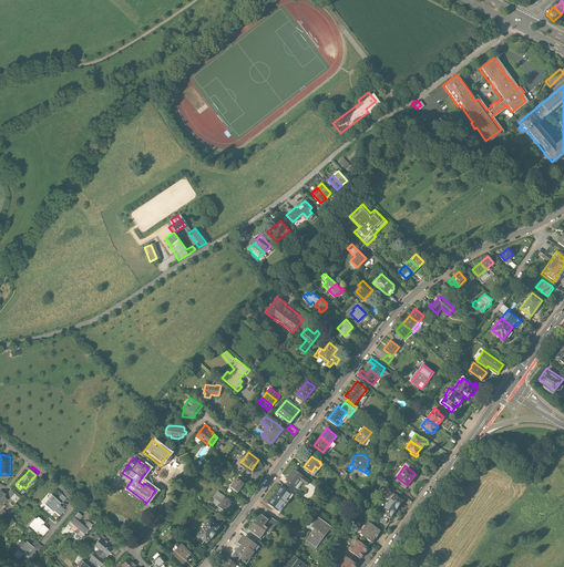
[(290,473),(286,480),(295,486),(300,480),(307,484),(310,481),(296,470),(293,474),(290,473)]
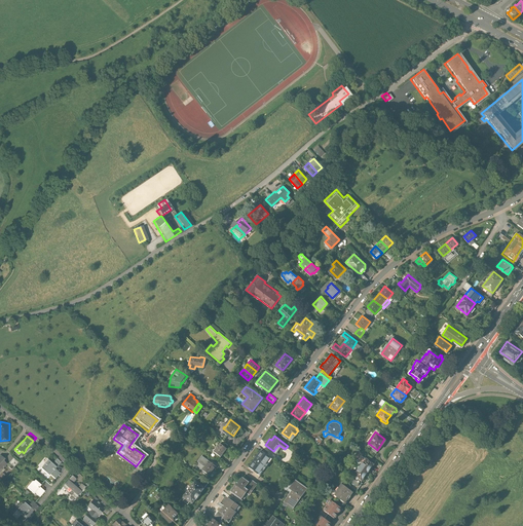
[(323,439),(318,436),(314,440),(319,444),(323,439)]
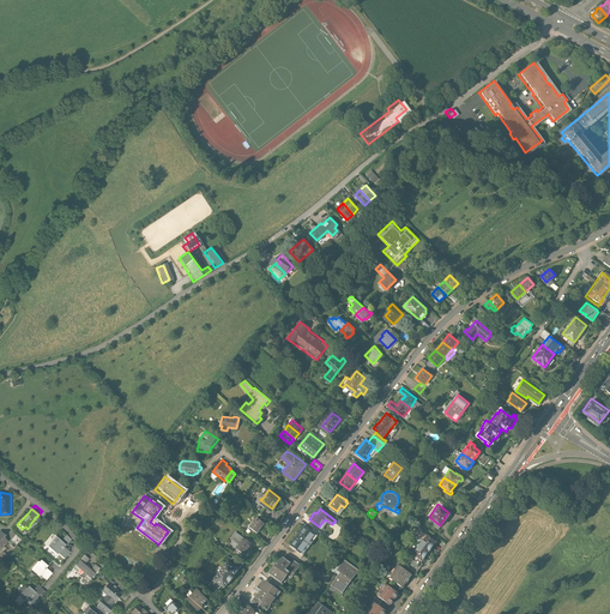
[(264,523),(257,517),(249,527),(257,533),(264,523)]
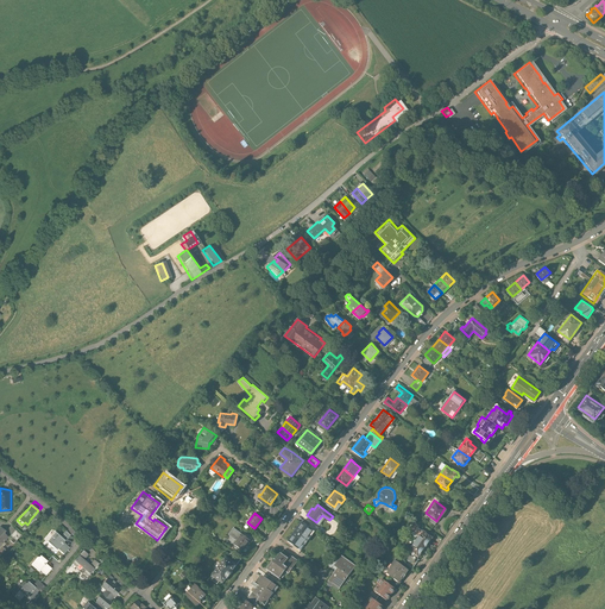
[(302,521),(295,531),(304,538),(312,528),(308,526),(302,521)]
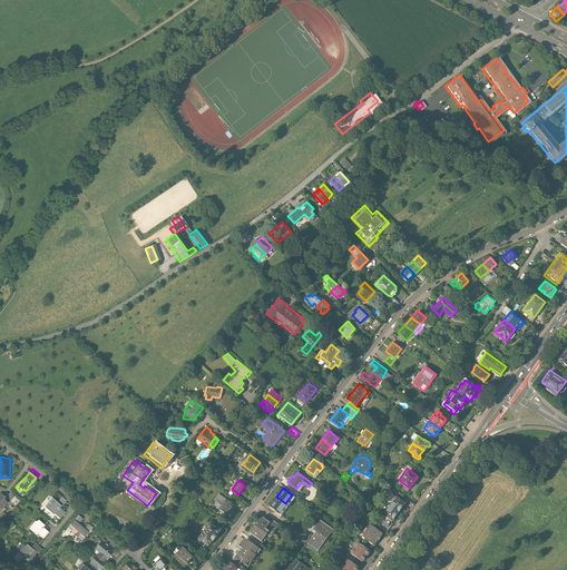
[(234,503),(220,492),(214,499),(222,504),(220,509),(227,513),(234,503)]
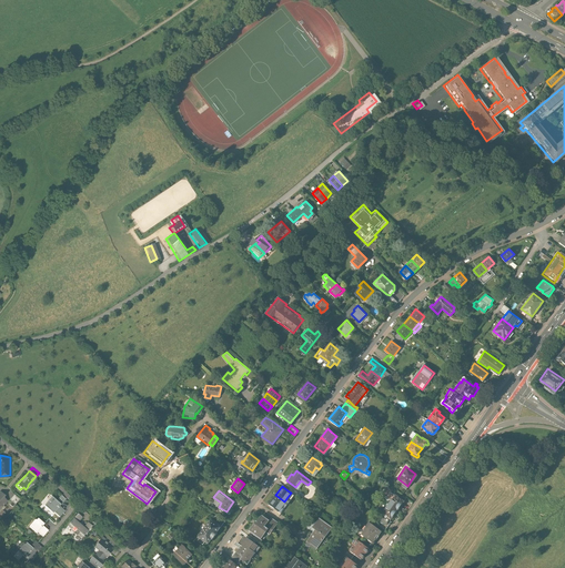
[(391,499),(389,504),(397,510),(404,500),(403,500),(395,495),(391,492),(386,496),(391,499)]
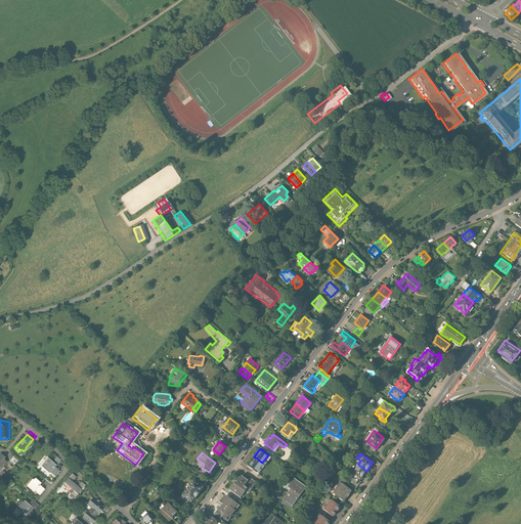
[(366,453),(364,456),(372,462),(374,459),(366,453)]
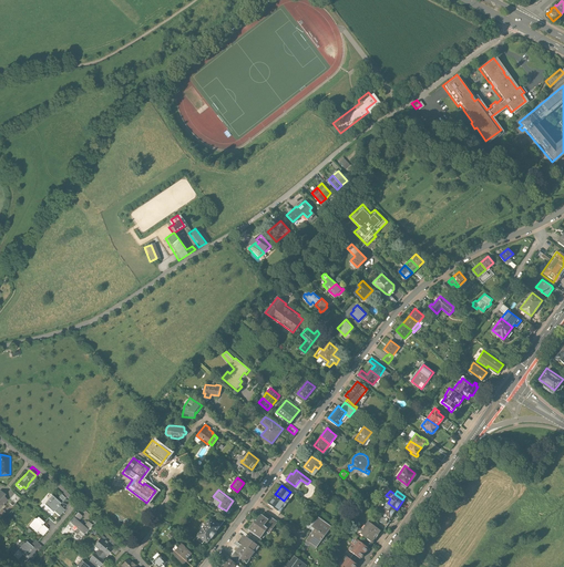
[(20,497),(14,493),(10,497),(12,498),(16,502),(20,497)]
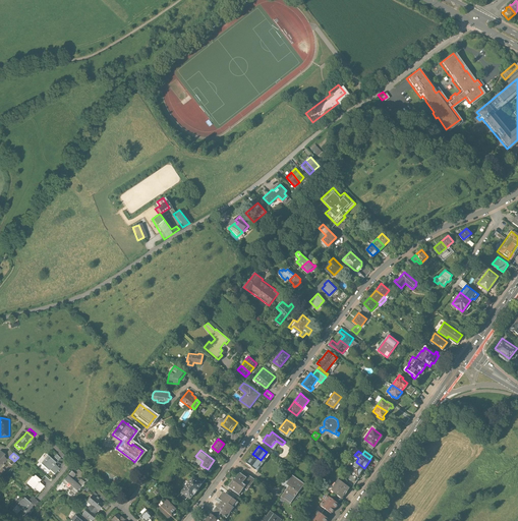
[(255,468),(261,460),(252,454),(246,461),(251,466),(255,468)]
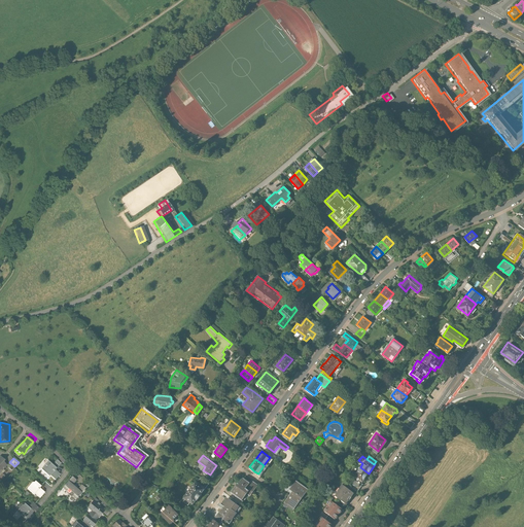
[(47,462),(42,468),(49,475),(50,473),(56,479),(60,473),(55,468),(57,466),(50,461),(49,462),(47,462)]
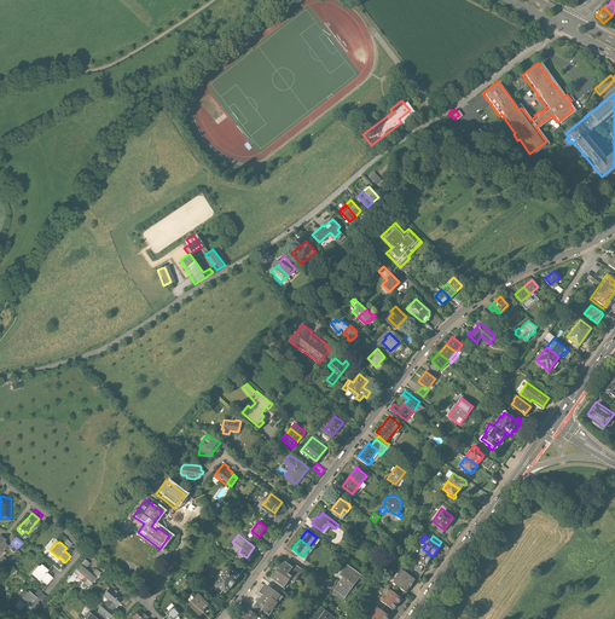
[(158,548),(154,555),(152,556),(152,559),(154,560),(156,561),(158,561),(160,560),(166,553),(160,549),(158,548)]
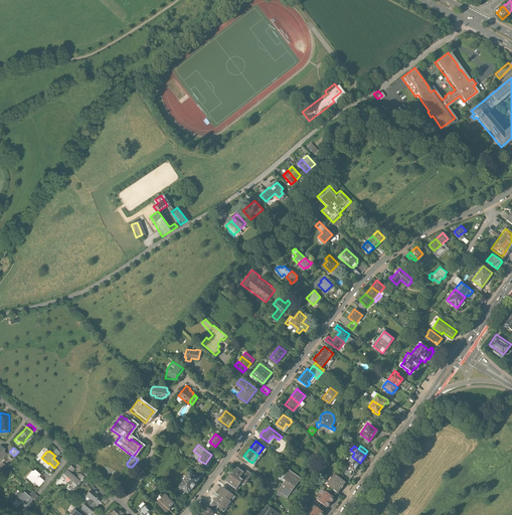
[(345,465),(347,466),(351,469),(353,471),(360,463),(352,457),(345,465)]
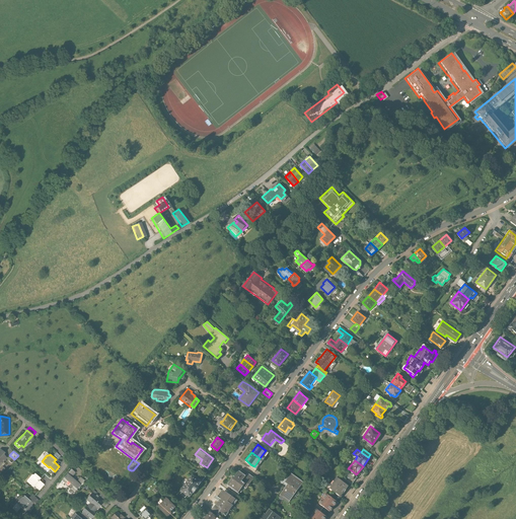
[(63,484),(66,486),(71,479),(69,477),(73,472),(68,469),(59,480),(60,480),(58,483),(61,486),(63,484)]
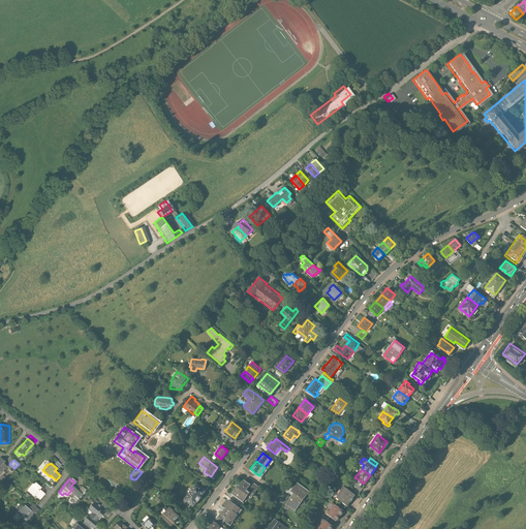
[(231,493),(239,498),(243,501),(248,494),(250,491),(247,489),(251,484),(244,478),(240,485),(239,484),(231,493)]
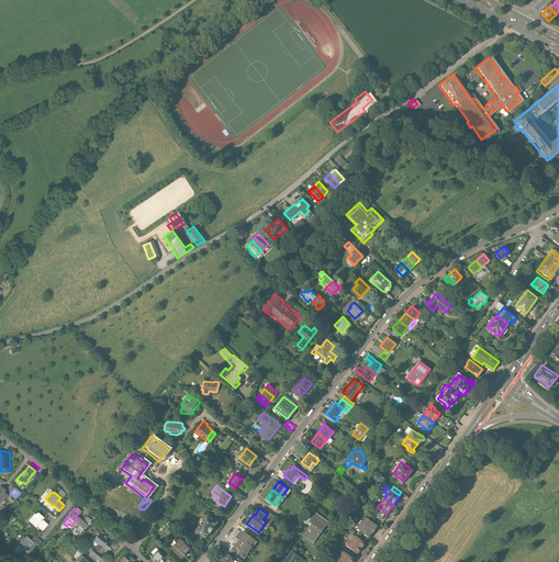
[(382,513),(383,512),(379,508),(378,509),(377,508),(373,514),(377,516),(375,518),(381,524),(387,516),(382,513)]
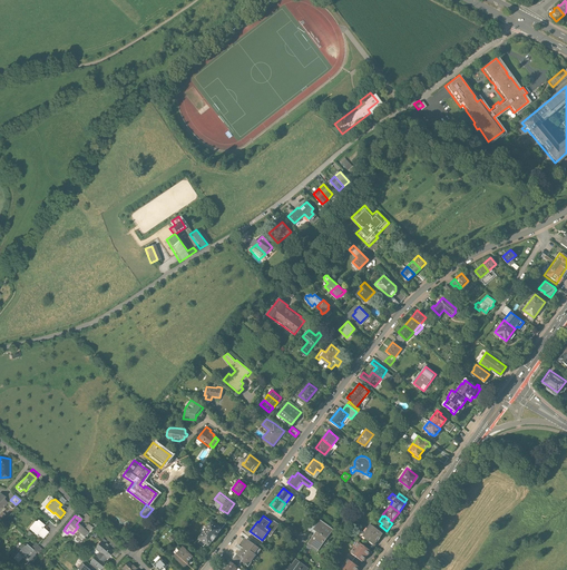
[(35,520),(29,527),(38,533),(38,532),(44,537),(49,531),(44,527),(45,524),(38,519),(37,520),(35,520)]
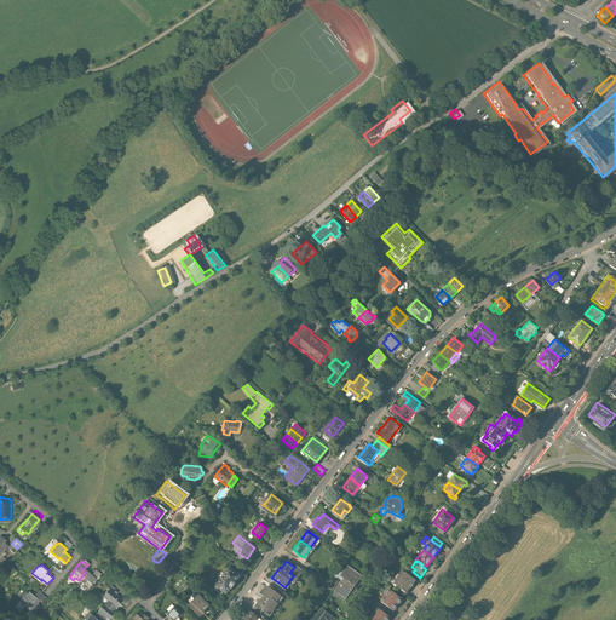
[(295,564),(294,567),(289,573),(293,575),(291,579),(294,583),(304,569),(295,564)]
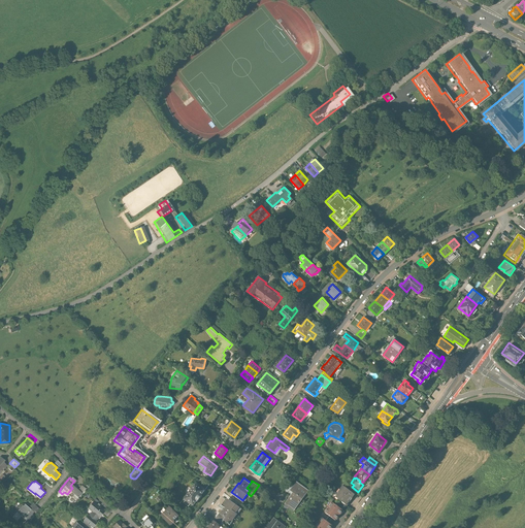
[(294,486),(292,489),(295,491),(291,495),(284,505),(288,508),(289,506),(295,509),(309,490),(297,481),(294,486)]
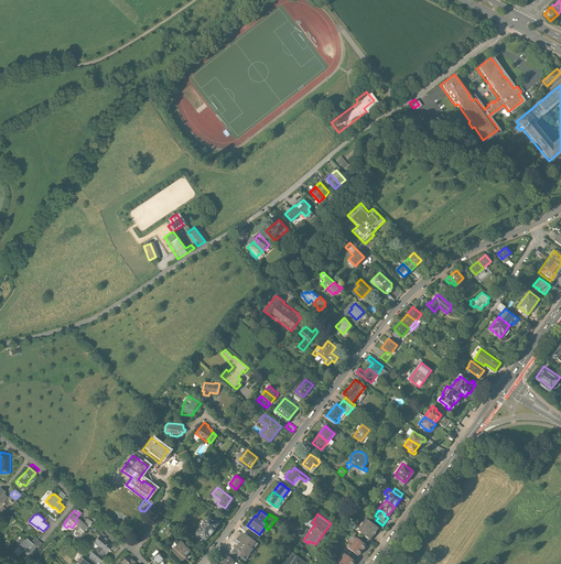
[(204,537),(207,538),(219,522),(209,514),(195,534),(202,540),(204,537)]
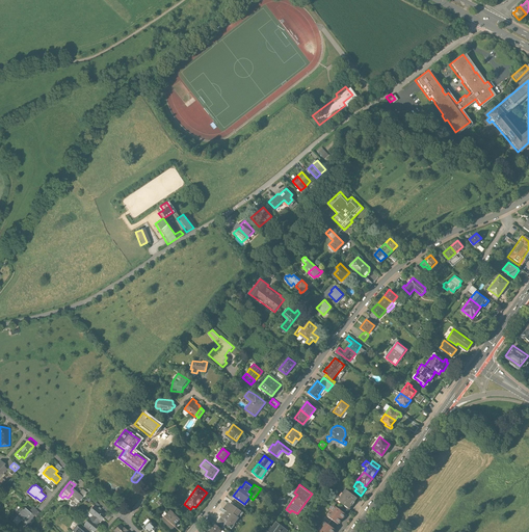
[(297,495),(294,493),(296,489),(291,486),(287,491),(291,496),(291,497),(293,499),(297,495)]
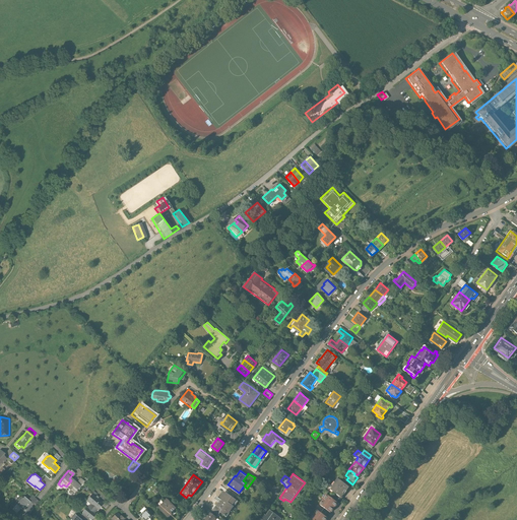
[(74,482),(71,480),(66,486),(69,490),(66,493),(69,496),(81,481),(77,478),(74,482)]
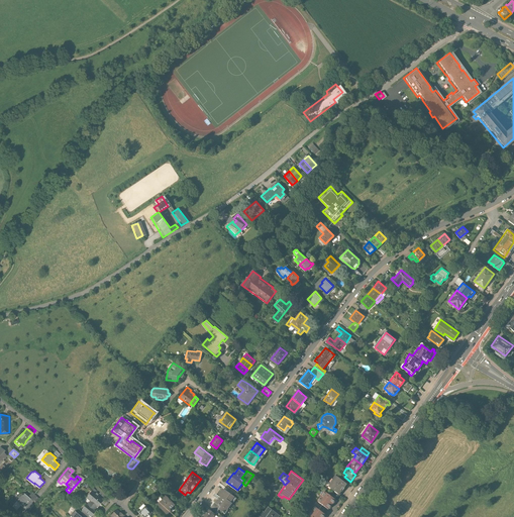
[(347,484),(335,476),(328,486),(339,494),(347,484)]
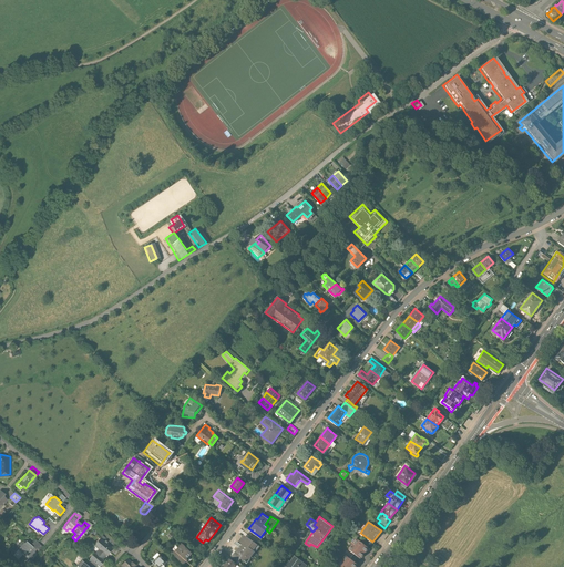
[(248,537),(245,535),(239,543),(238,542),(236,544),(239,546),(236,550),(243,555),(241,557),(246,562),(249,557),(250,558),(255,552),(254,550),(258,544),(254,542),(248,537)]
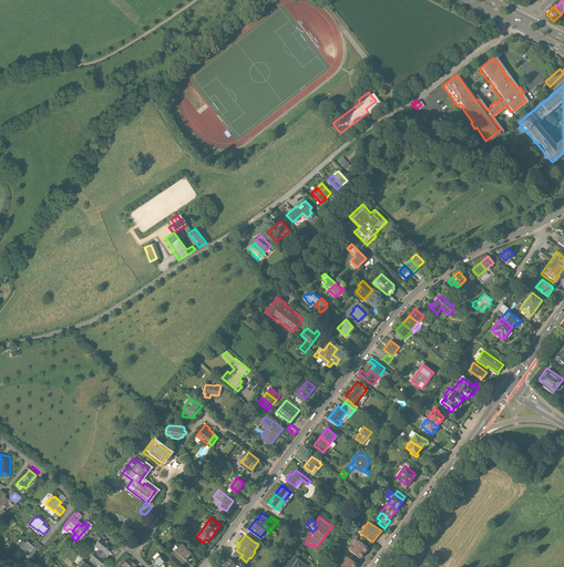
[(351,544),(348,548),(359,557),(367,547),(355,537),(351,543),(351,544)]
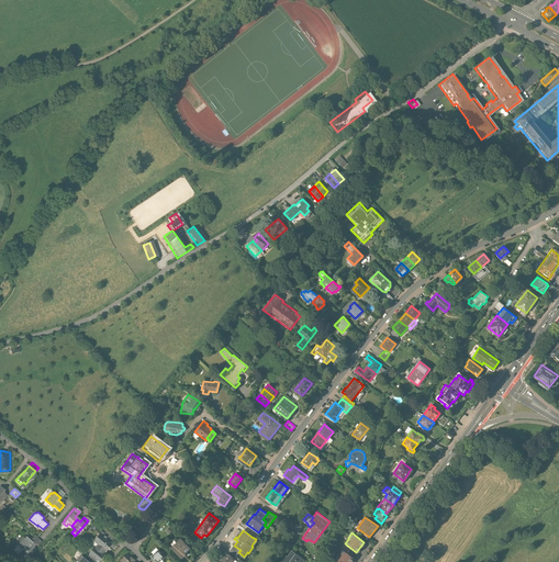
[(23,537),(14,548),(19,552),(23,547),(26,549),(26,548),(30,550),(26,553),(30,557),(37,547),(35,546),(37,542),(41,544),(44,541),(35,534),(32,537),(34,539),(33,540),(26,535),(25,537),(23,537)]
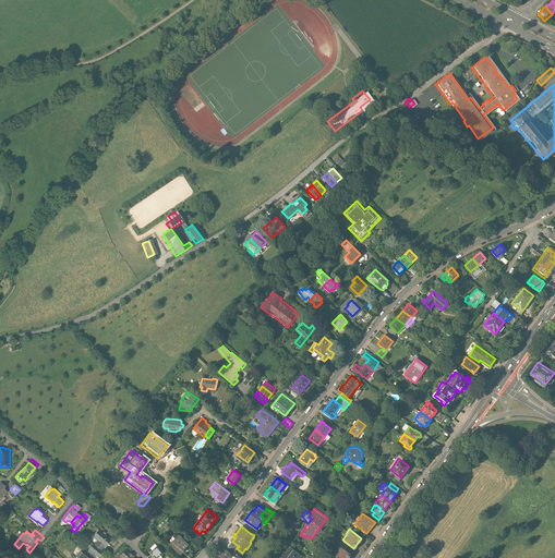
[(97,540),(105,546),(111,540),(99,530),(94,536),(97,540)]
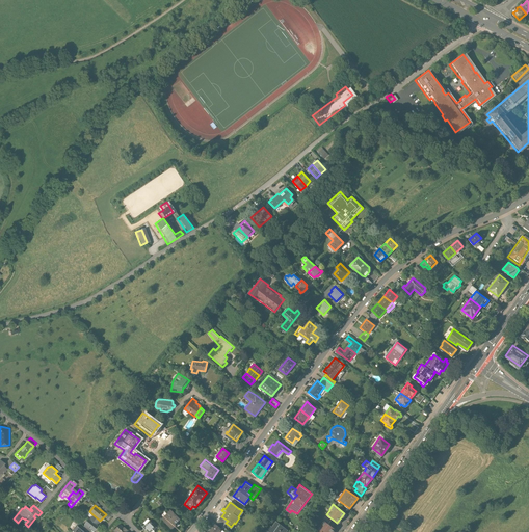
[(169,511),(162,517),(173,528),(177,525),(175,524),(181,519),(170,508),(168,510),(169,511)]
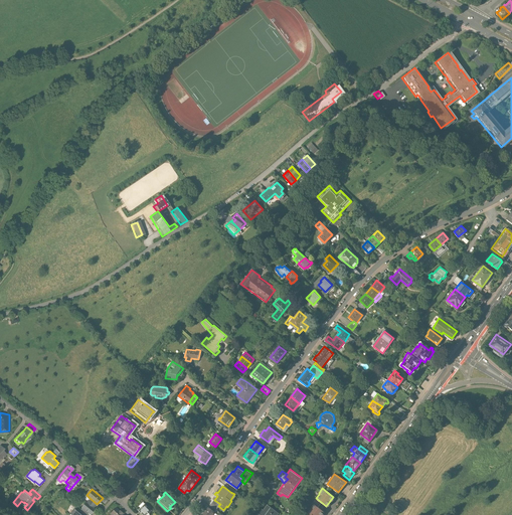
[(93,508),(97,504),(90,498),(82,506),(82,507),(89,512),(91,514),(95,509),(93,508)]
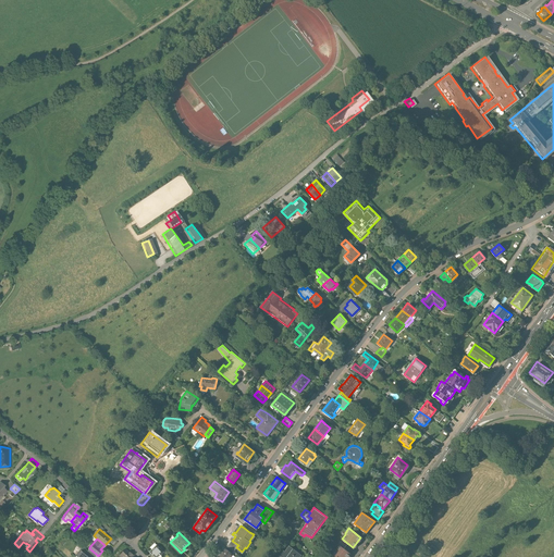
[(234,551),(236,547),(238,545),(232,541),(232,540),(228,545),(234,551)]
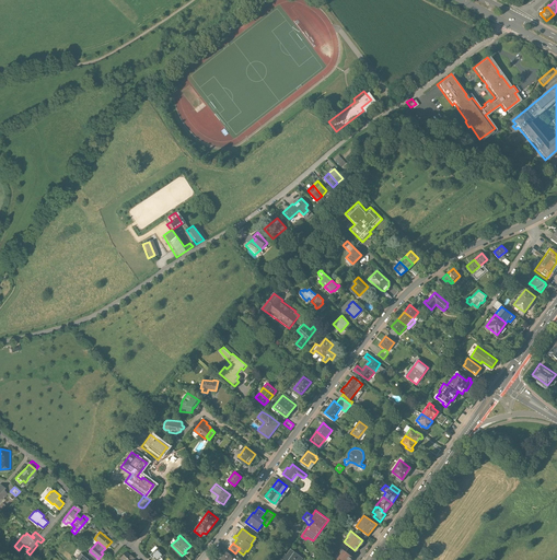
[(159,547),(151,553),(155,559),(162,559),(162,558),(165,555),(159,547)]
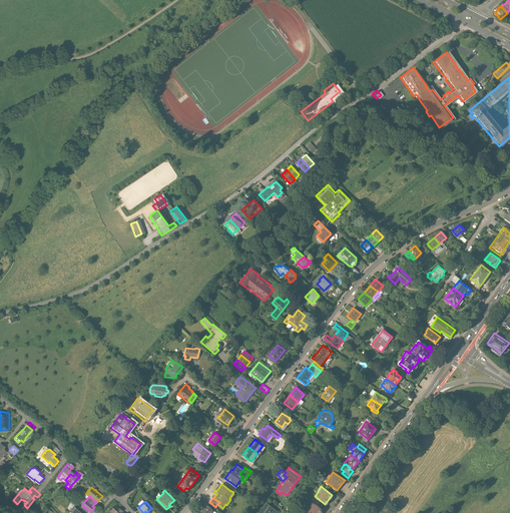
[(308,505),(304,511),(307,512),(319,512),(322,510),(312,502),(309,506),(308,505)]
